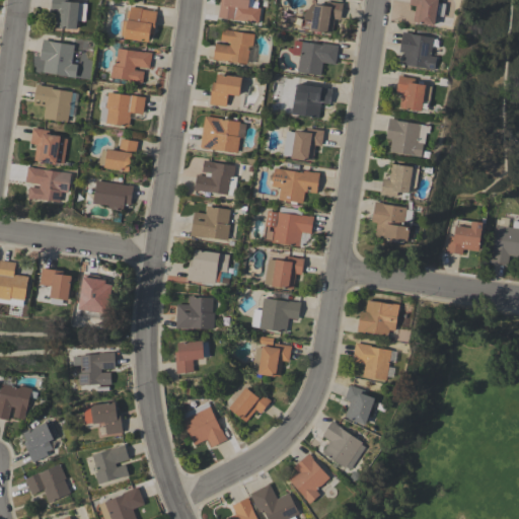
[(67,0),(67,2),(86,4),(85,21),(77,21),(76,29),(55,27),(57,11),(50,11),(51,0),(67,0)]
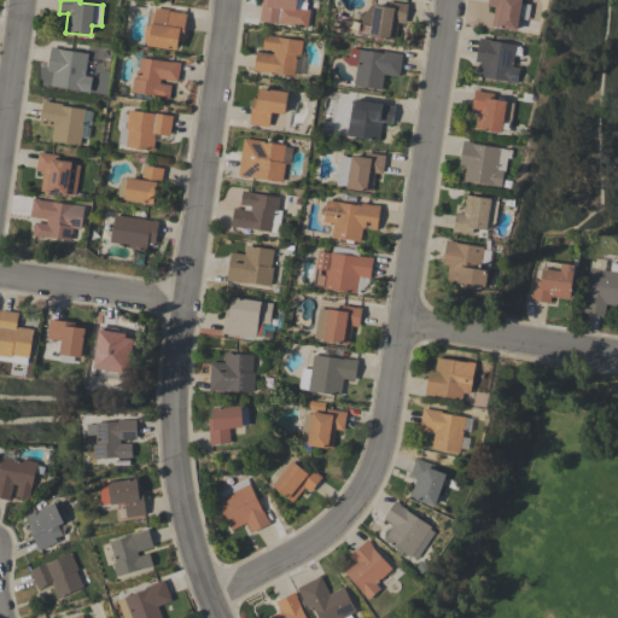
[(296,0),(295,11),(281,9),(279,24),(258,21),(262,0),(296,0)]
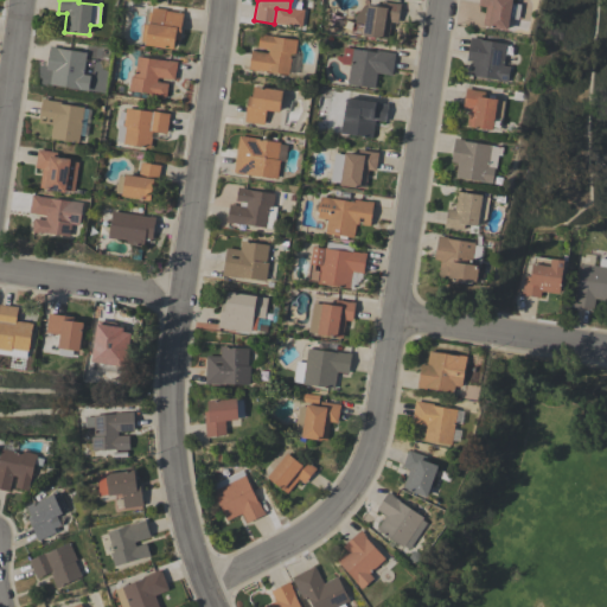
[(478,0),(511,0),(511,2),(521,4),(518,19),(510,18),(508,30),(487,27),(487,26),(483,25),(486,7),(478,6),(478,0)]
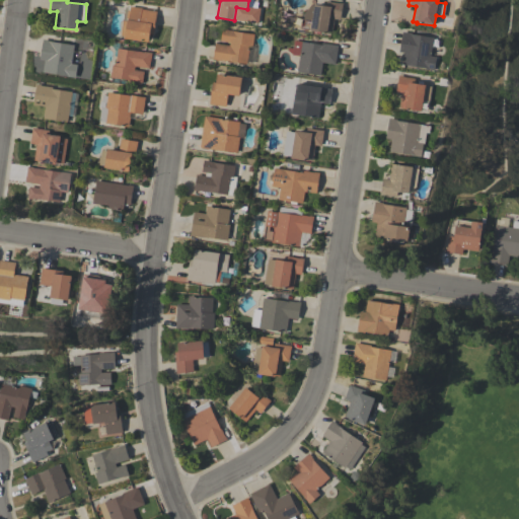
[(324,7),(325,1),(343,4),(340,19),(334,18),(331,33),(309,30),(300,28),(301,26),(302,26),(304,11),(311,5),(324,7)]
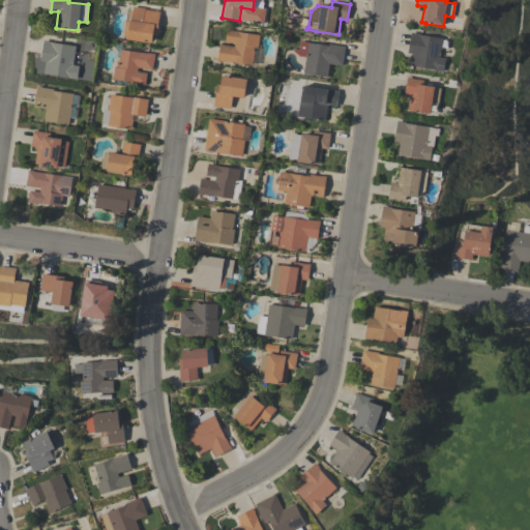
[(126,39),(126,37),(122,36),(125,21),(129,22),(130,19),(128,19),(129,10),(131,10),(133,6),(144,8),(144,9),(159,11),(156,34),(153,34),(152,42),(126,39)]
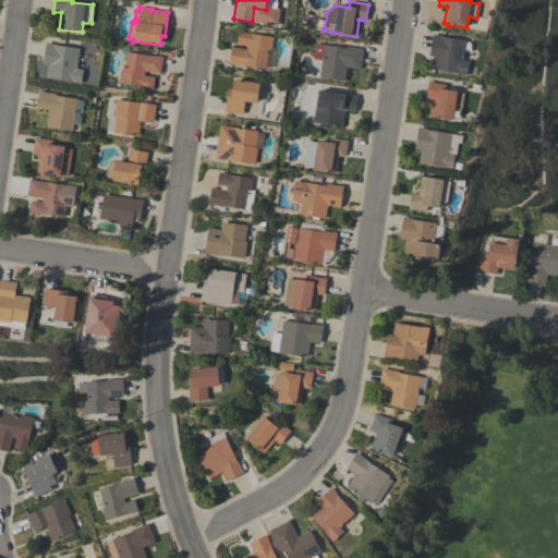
[(246,49),(246,45),(237,44),(239,31),(244,31),(244,32),(274,37),(271,50),(268,49),(265,69),(235,64),(228,63),(231,47),(246,49)]
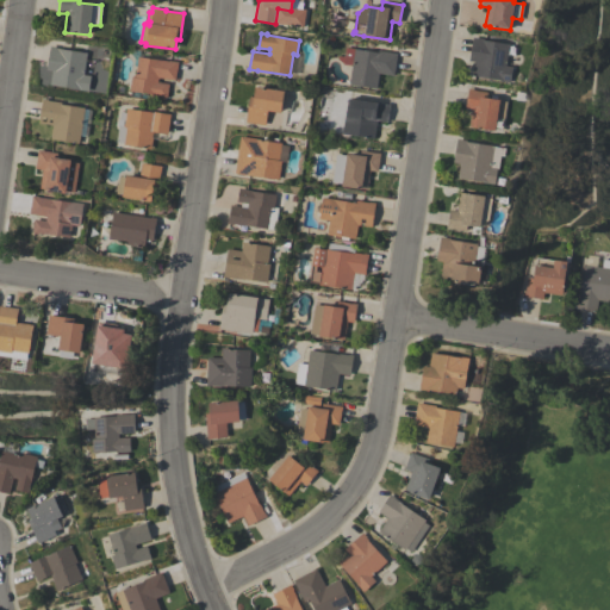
[(473,37),(481,38),(481,39),(509,44),(506,66),(512,67),(510,82),(502,81),(502,80),(473,75),(474,62),(470,61),(473,37)]
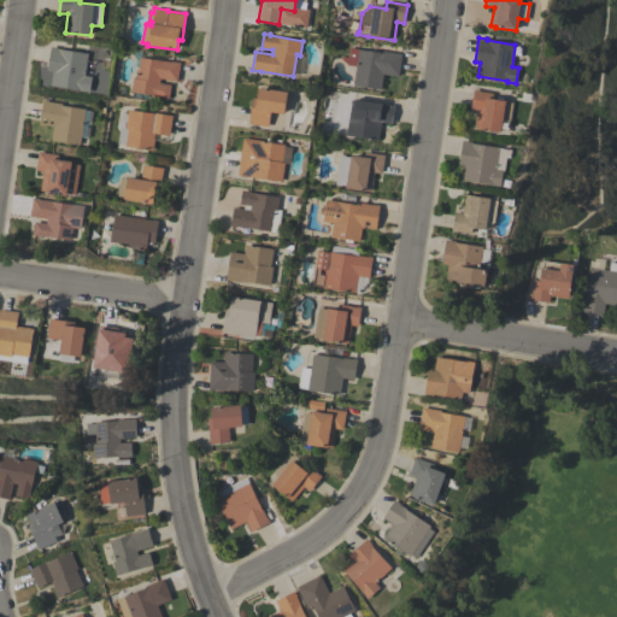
[(51,46),(57,47),(57,48),(88,53),(84,76),(93,77),(90,93),(51,86),(53,72),(47,71),(51,46)]
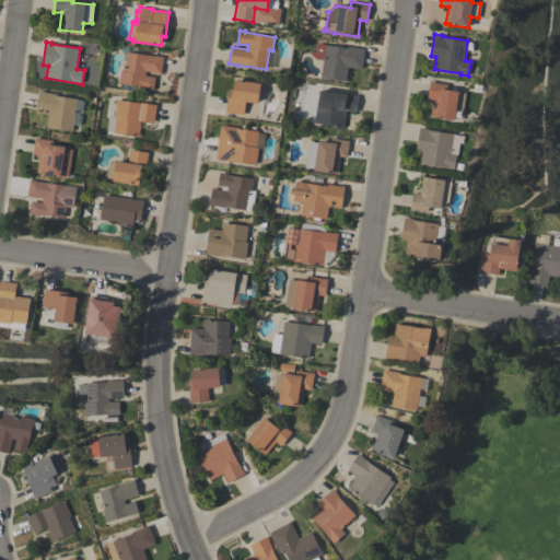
[(361,69),(348,67),(346,81),(321,78),(323,60),(315,59),(317,44),(347,48),(347,46),(364,49),(361,69)]
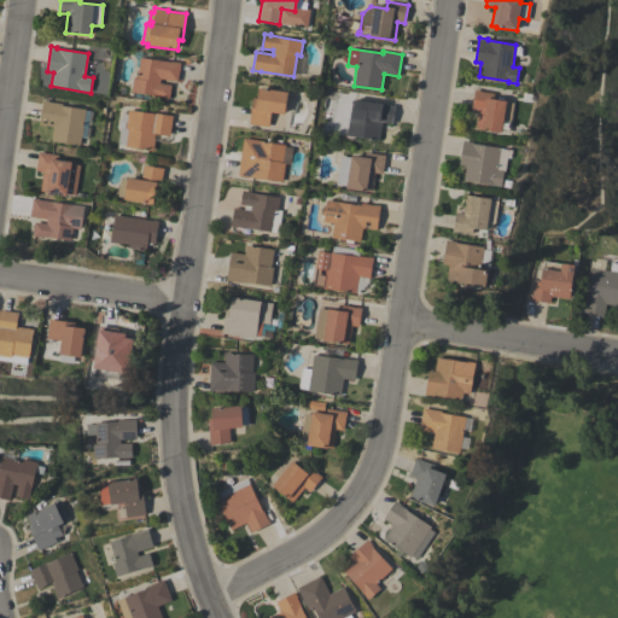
[(133,79),(136,79),(140,57),(170,63),(172,62),(180,63),(178,81),(161,79),(159,83),(172,85),(169,99),(162,98),(162,97),(157,97),(157,98),(151,97),(151,95),(130,92),(133,79)]
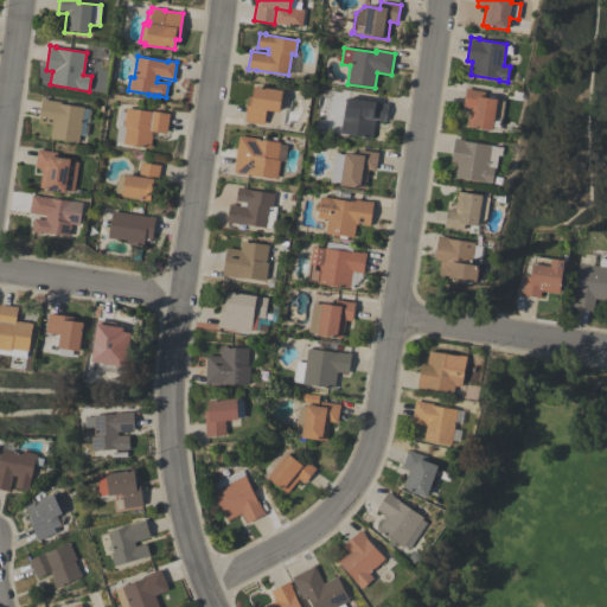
[(282,90),(282,94),(289,95),(287,112),(280,110),(280,113),(266,110),(263,125),(244,122),(248,96),(253,96),(254,87),(282,90)]
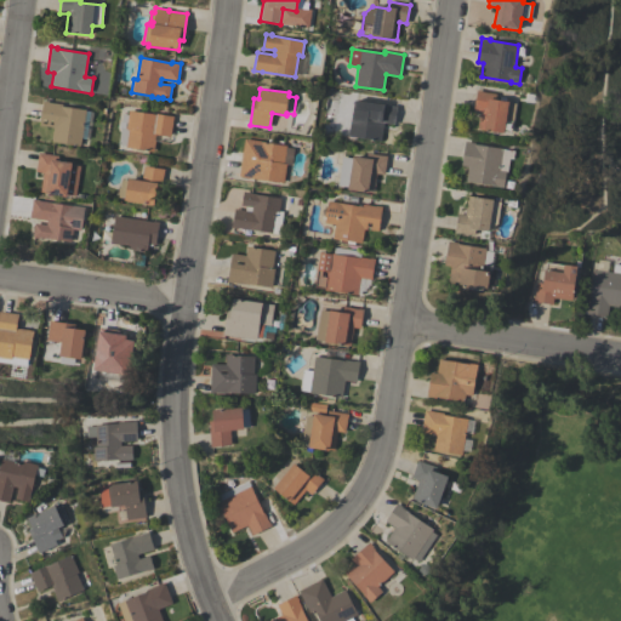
[(512,135),(478,129),(482,110),(473,109),(477,90),(496,93),(495,100),(517,103),(512,135)]
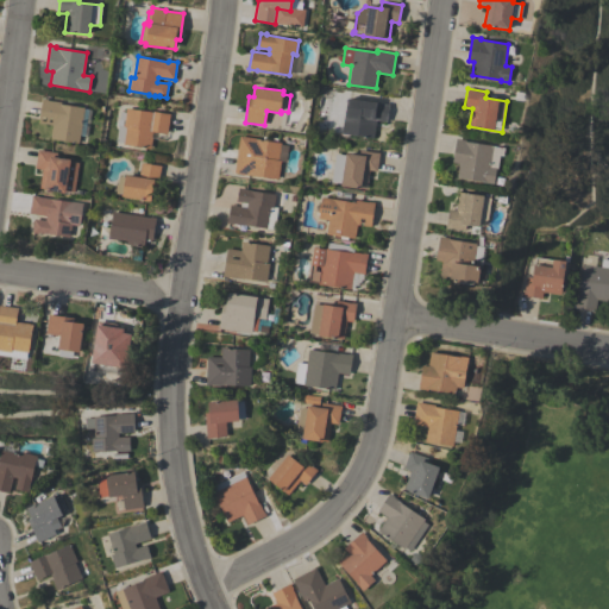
[(340,96),(390,105),(388,124),(376,121),(374,139),(334,133),(340,96)]
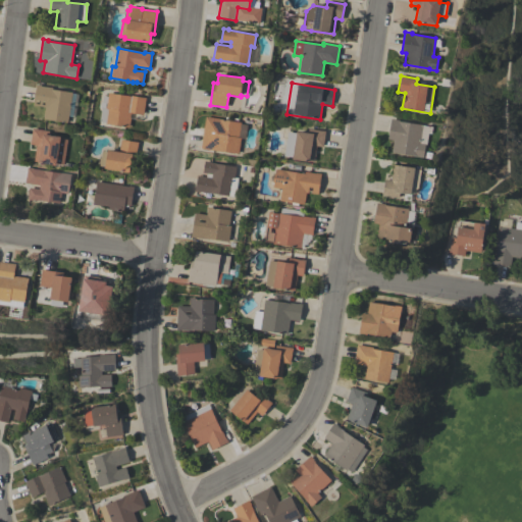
[(36,85),(41,86),(51,88),(51,89),(72,93),(67,123),(43,119),(45,107),(33,105),(36,85)]
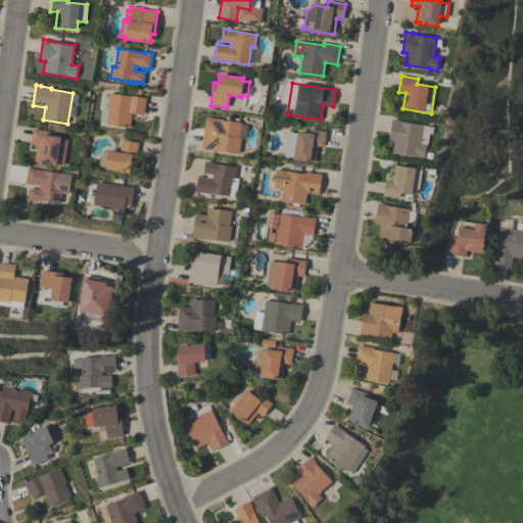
[(103,96),(107,97),(108,93),(145,98),(143,115),(131,113),(130,119),(131,119),(130,128),(106,125),(106,123),(99,122),(103,96)]
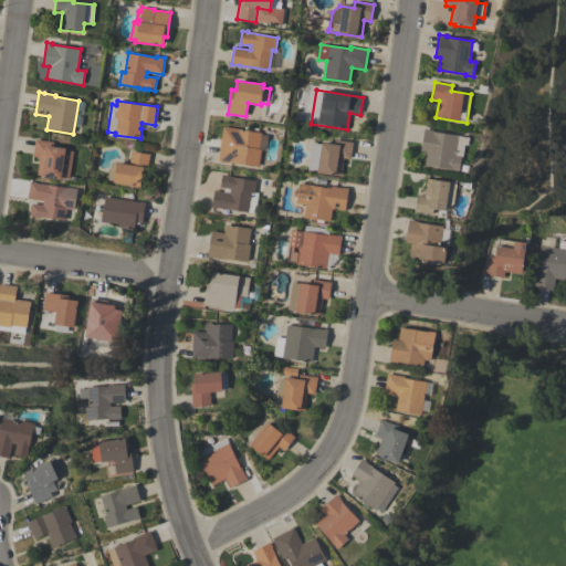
[(222,126),(261,133),(259,148),(261,149),(259,166),(234,163),(218,160),(222,126)]
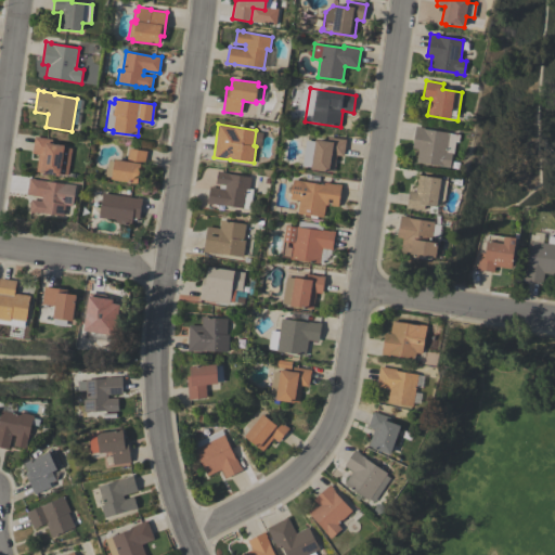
[(418,149),(412,147),(415,126),(425,128),(425,129),(450,132),(447,152),(453,153),(451,167),(442,166),(416,162),(418,149)]
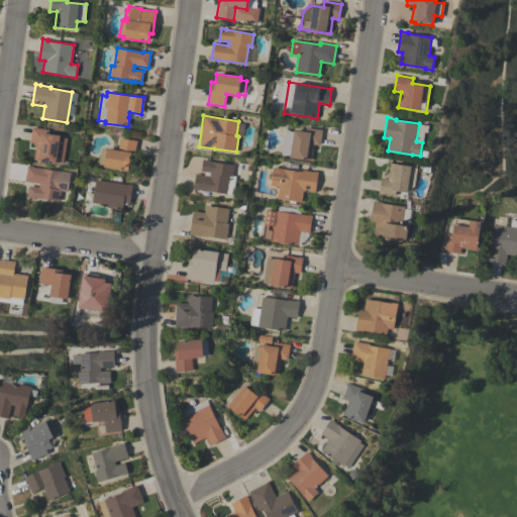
[(56,163),(33,160),(35,143),(29,142),(31,127),(48,129),(47,133),(60,135),(56,163)]
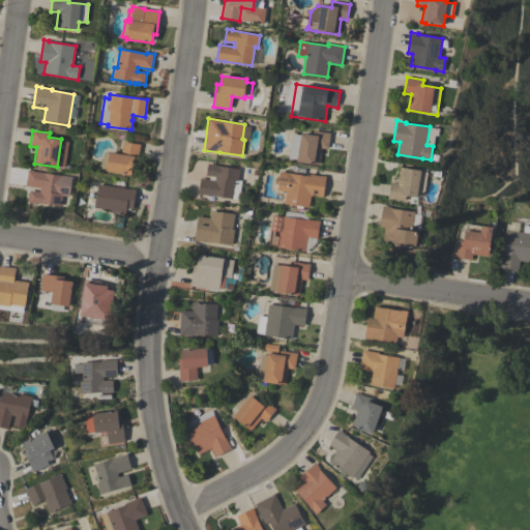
[(327,149),(321,148),(319,165),(296,160),(301,133),(313,135),(314,130),(330,133),(327,149)]
